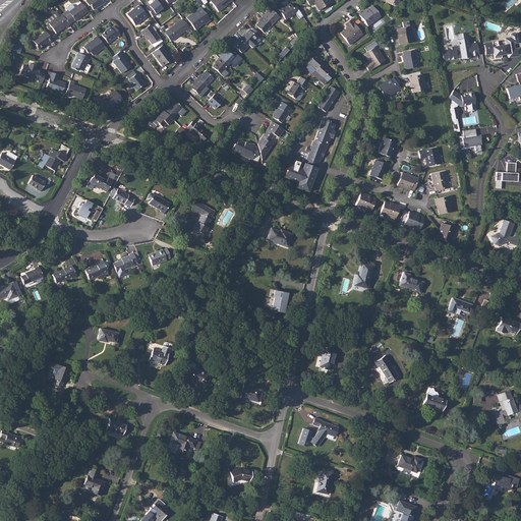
[(104,0),(87,0),(84,1),(88,6),(90,5),(94,9),(101,3),(102,4),(105,1),(104,0)]
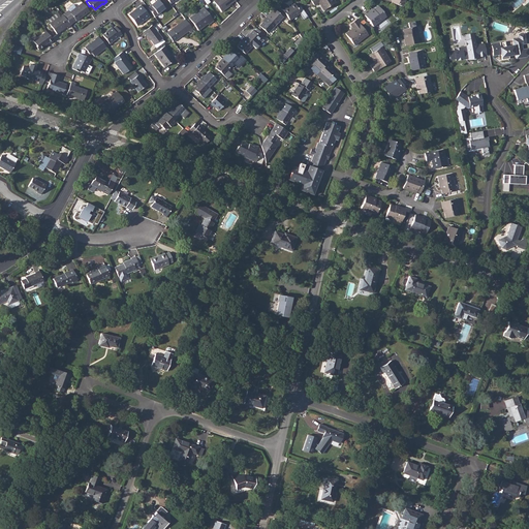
[(156,2),(147,8),(154,18),(166,8),(160,0),(155,0),(156,2)]
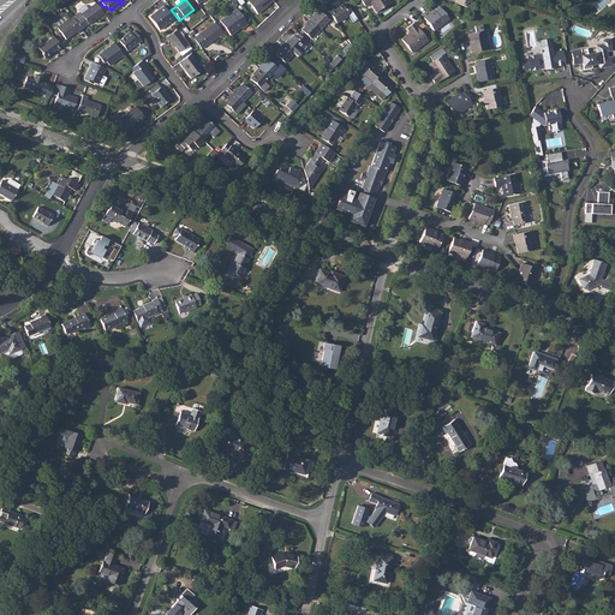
[(264,9),(263,7),(266,5),(273,0),(272,0),(250,0),(248,1),(257,13),(264,9)]
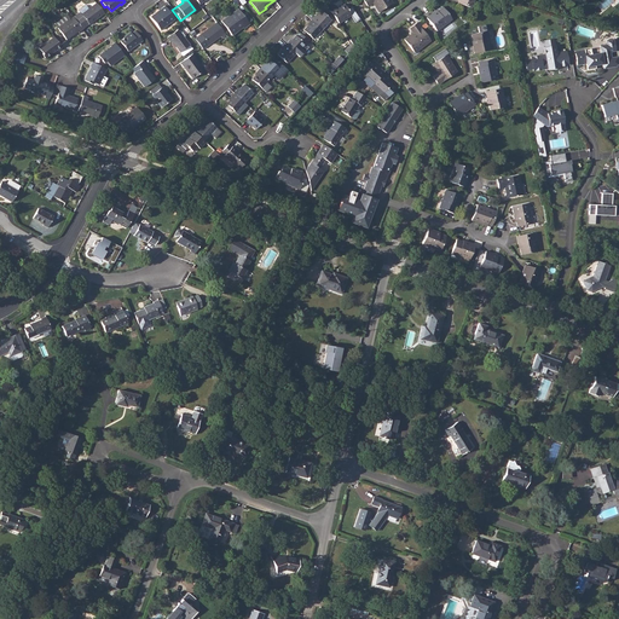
[(391,4),(387,0),(363,0),(368,6),(372,3),(379,12),(391,4)]
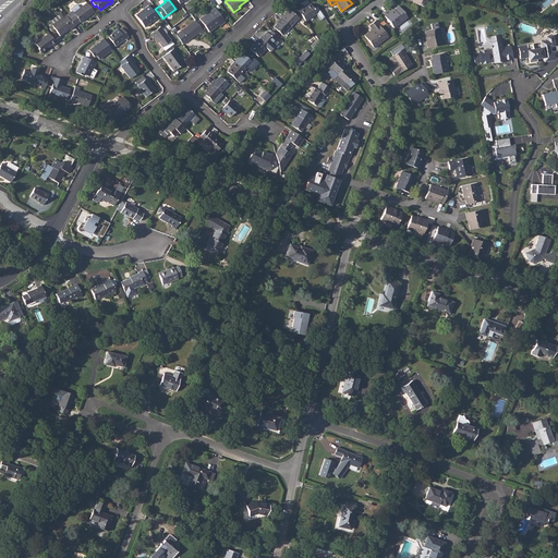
[(71,11),(65,15),(72,26),(79,22),(80,22),(93,12),(86,3),(80,8),(77,5),(75,4),(70,9),(71,11)]
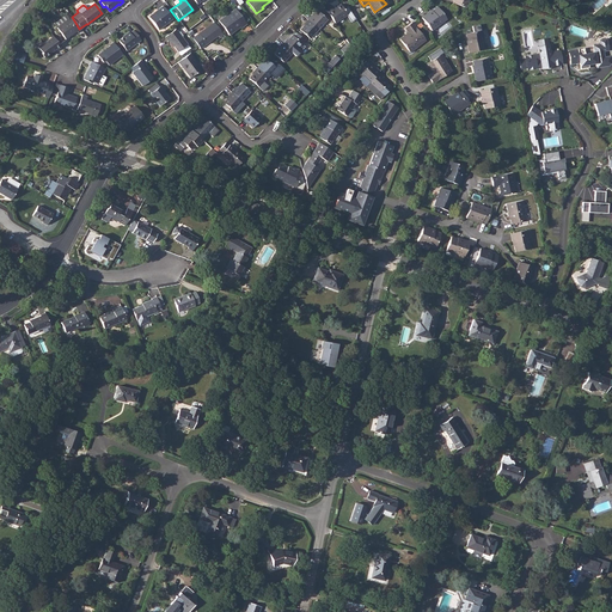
[(331,8),(326,12),(335,23),(348,16),(341,5),(336,8),(332,11),(331,8)]
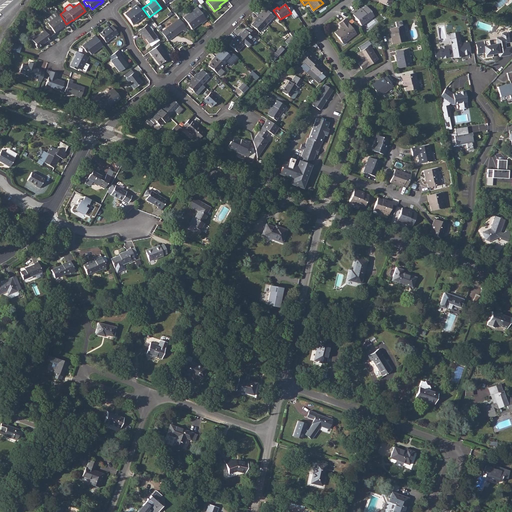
[(129,12),(128,11),(124,14),(132,26),(144,17),(136,5),(131,9),(132,10),(129,12)]
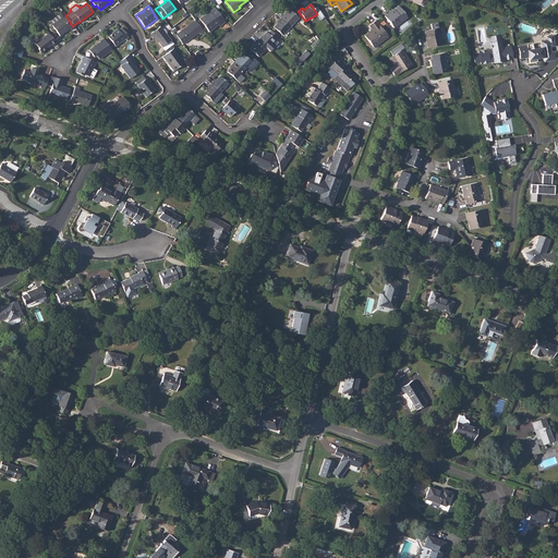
[(390,13),(389,12),(384,16),(393,28),(407,17),(398,7),(393,10),(390,13)]
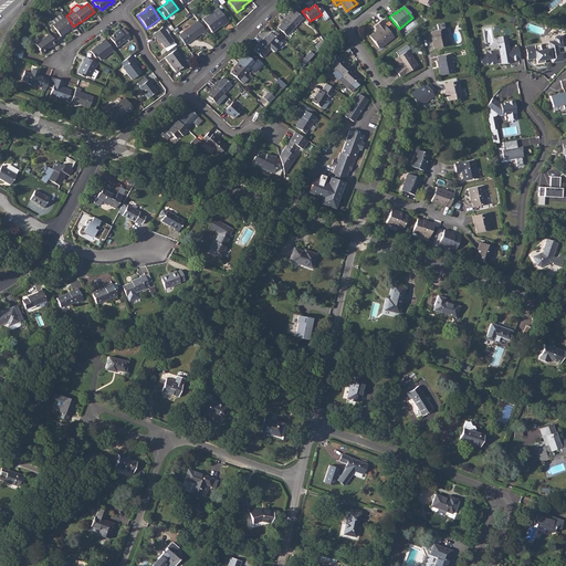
[(212,12),(201,20),(211,33),(217,29),(221,24),(223,27),(228,22),(218,9),(212,12)]
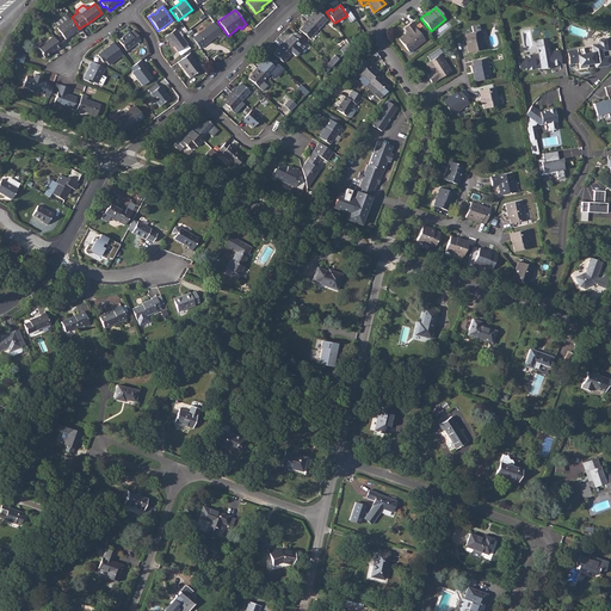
[(310,16),(307,19),(318,30),(327,19),(318,11),(313,16),(312,17),(310,16)]
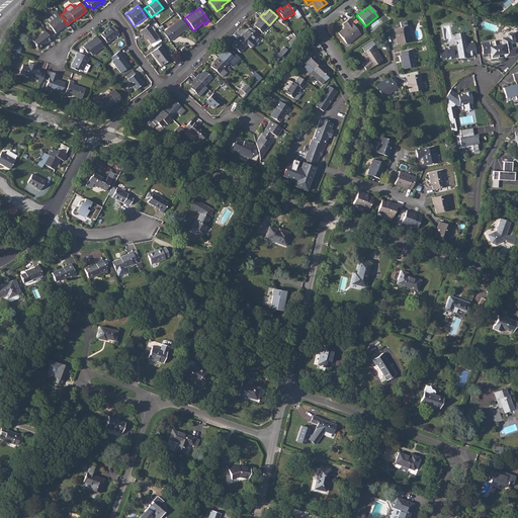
[(58,16),(48,23),(55,33),(60,30),(60,29),(64,26),(65,27),(69,25),(67,24),(61,14),(58,16)]
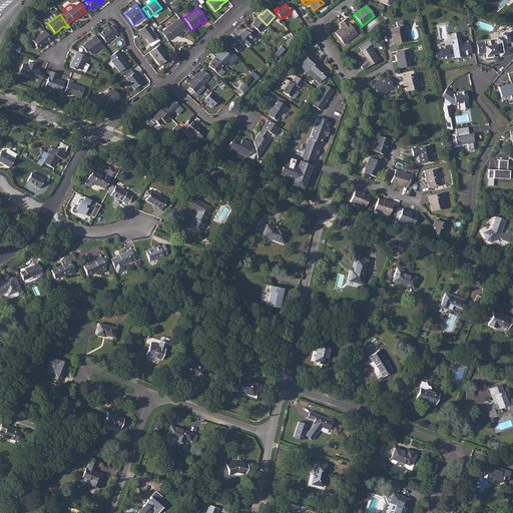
[(258,16),(255,20),(257,20),(255,21),(251,25),(260,33),(267,25),(258,16)]
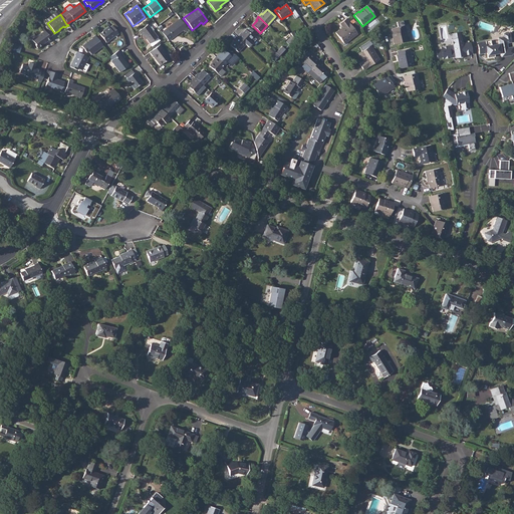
[(187,29),(179,19),(163,31),(166,35),(170,32),(173,37),(183,30),(184,31),(187,29)]
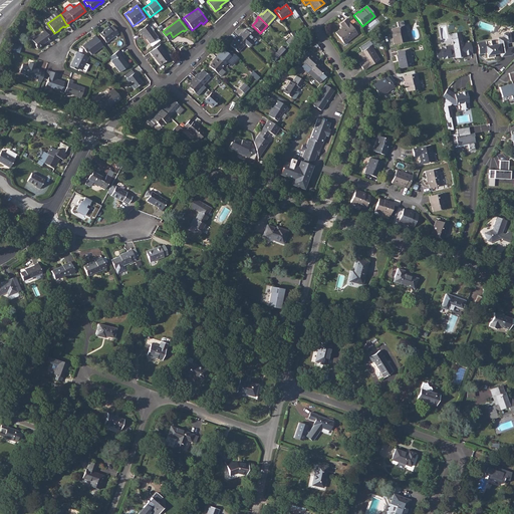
[(335,33),(342,43),(348,38),(349,39),(357,34),(345,19),(339,23),(342,27),(335,33)]
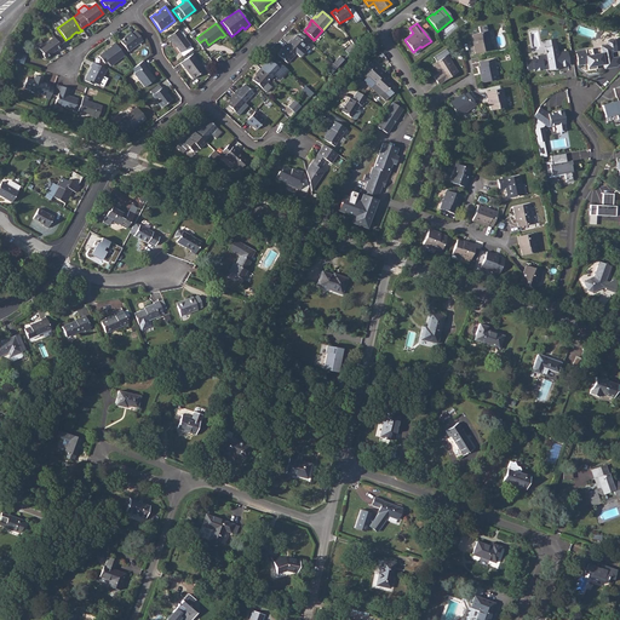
[(178,30),(166,39),(170,42),(171,41),(179,53),(190,46),(178,30)]
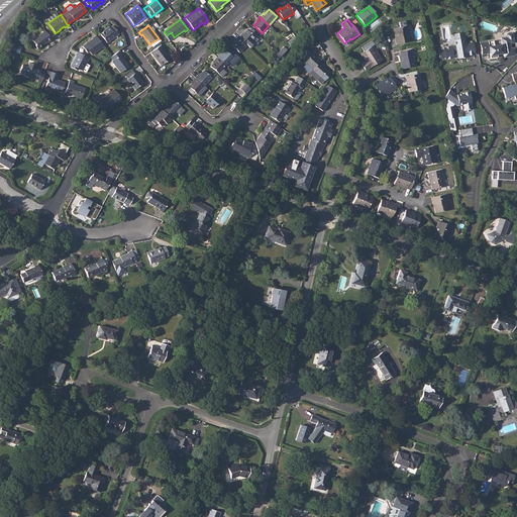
[(105,30),(100,34),(107,42),(118,33),(112,26),(109,28),(108,27),(105,29),(105,30)]
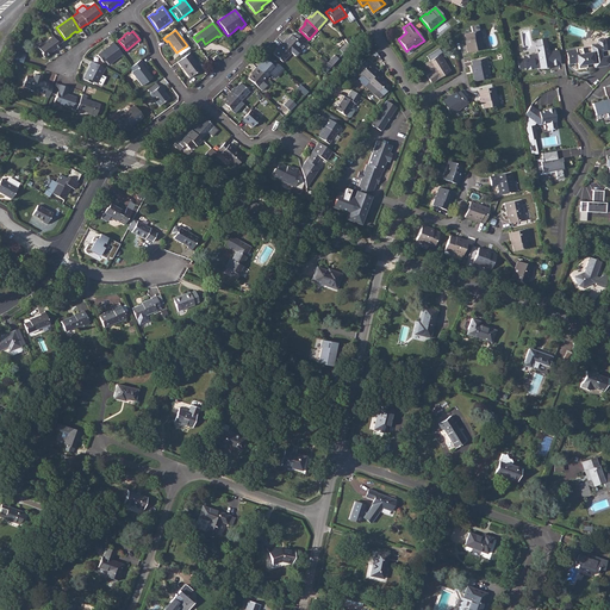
[(466,33),(467,41),(468,44),(467,45),(470,53),(485,49),(481,31),(466,33)]
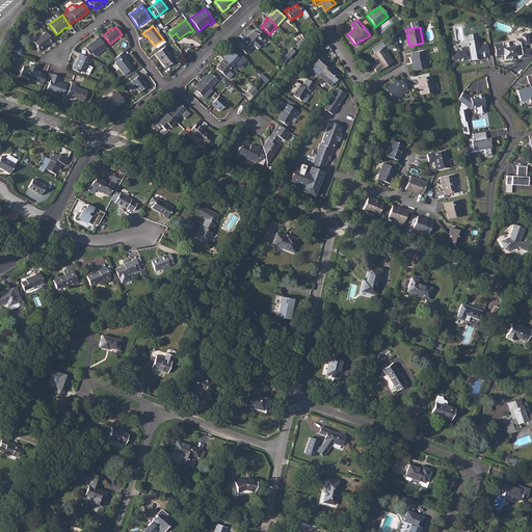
[(248,34),(245,38),(254,46),(257,49),(264,41),(254,30),(250,34),(249,35),(248,34)]
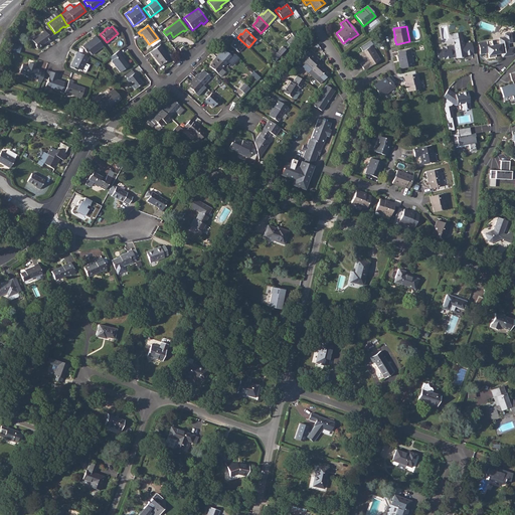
[(44,30),(42,32),(31,40),(34,44),(36,48),(42,44),(42,43),(46,41),(47,42),(50,39),(44,30)]
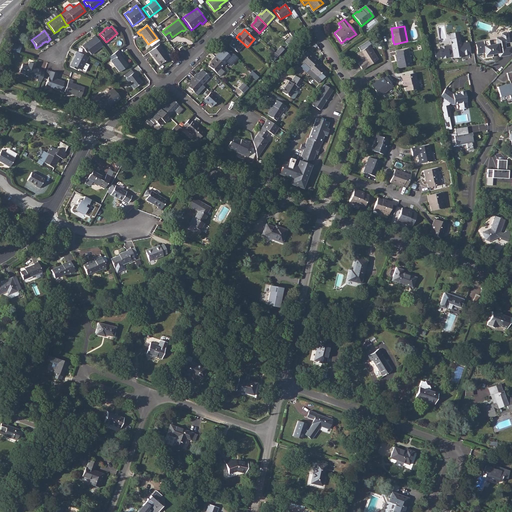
[(492,54),(499,53),(499,51),(501,51),(502,56),(510,54),(511,52),(511,46),(506,47),(505,42),(509,42),(507,32),(501,33),(502,37),(496,38),(497,44),(489,45),(484,46),(483,41),(478,42),(478,44),(476,44),(477,53),(485,52),(486,57),(493,56),(492,54)]
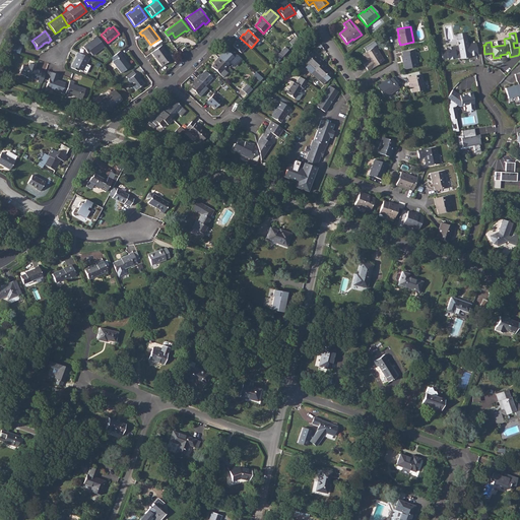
[(104,46),(96,37),(92,39),(93,40),(89,42),(90,43),(89,44),(88,43),(83,47),(87,53),(89,52),(92,55),(104,46)]
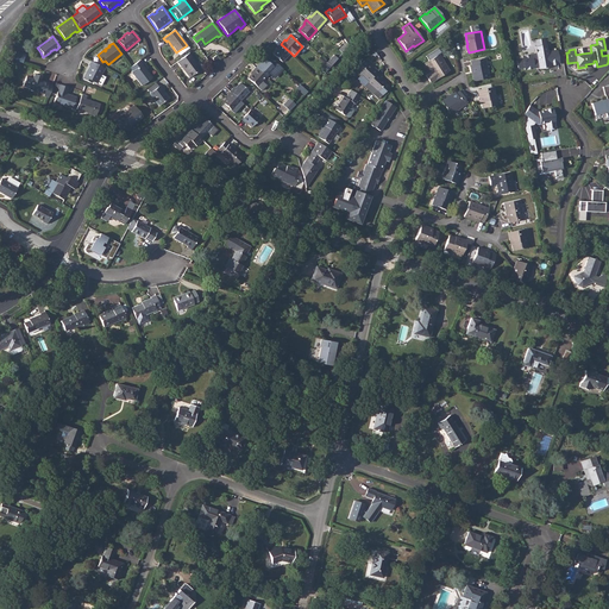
[(345,43),(339,50),(343,54),(349,46),(345,43)]
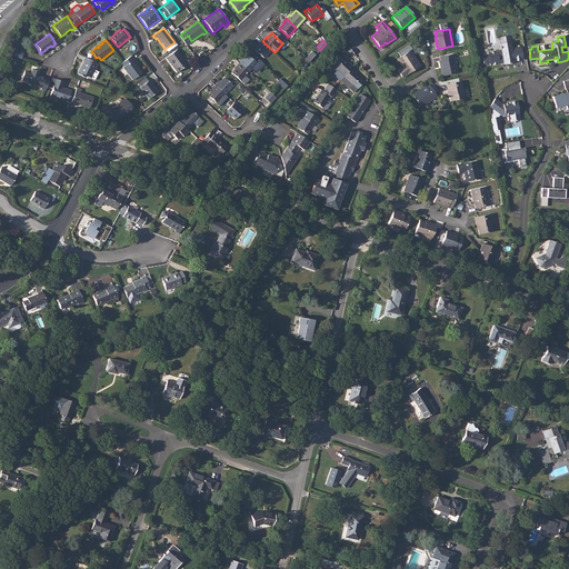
[(260,45),(259,46),(255,50),(263,58),(271,49),(262,41),(259,45),(260,45)]
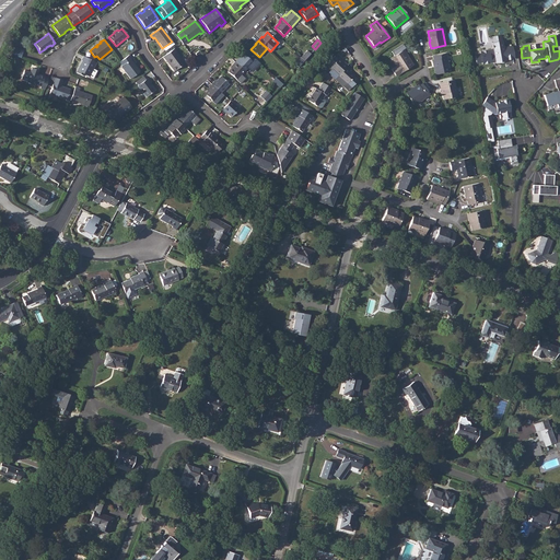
[(503,48),(502,41),(494,42),(493,43),(492,43),(493,49),(480,51),(480,54),(475,55),(477,62),(482,61),(482,63),(496,61),(496,62),(505,61),(505,60),(514,58),(512,46),(503,48)]
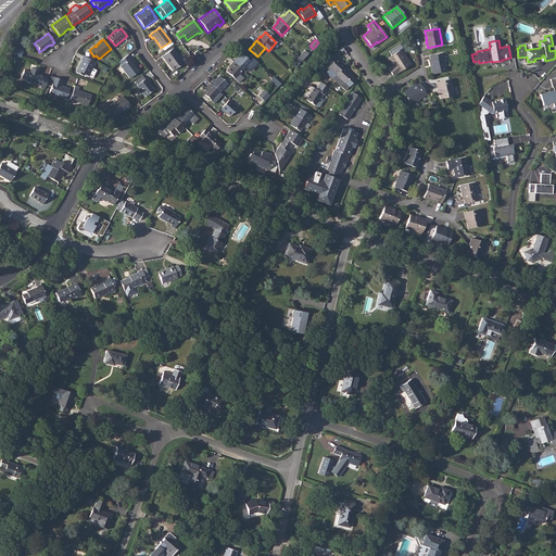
[(23,50),(12,46),(12,49),(12,51),(11,53),(20,57),(23,50)]
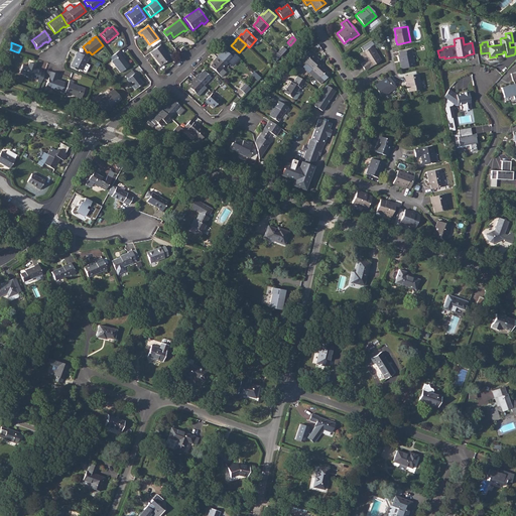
[(161,44),(150,52),(153,55),(154,55),(154,54),(159,61),(158,62),(161,66),(170,58),(161,44)]
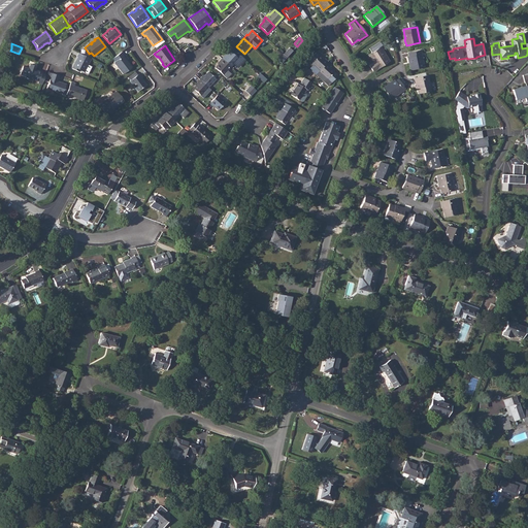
[(290,47),(284,55),(287,57),(293,51),(290,47)]
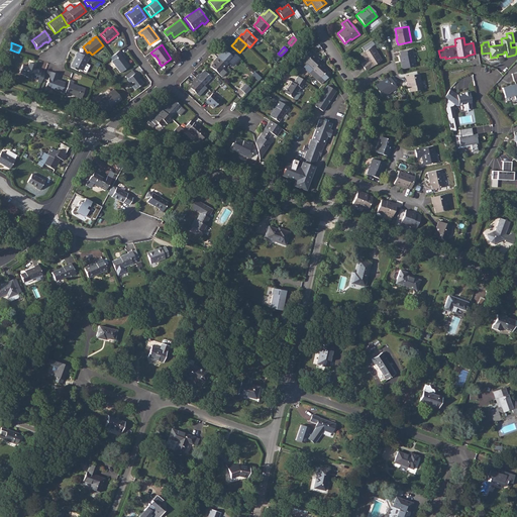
[(375,54),(371,46),(360,54),(366,62),(360,64),(366,71),(382,61),(377,53),(375,54)]
